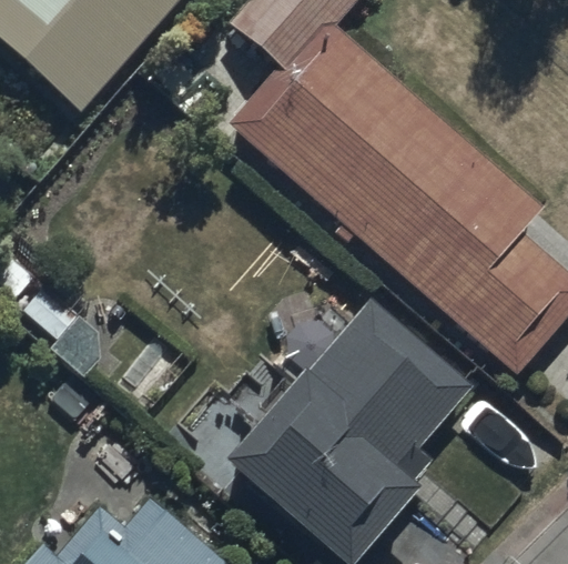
[(0,0),(0,38),(81,110),(178,0),(0,0)]
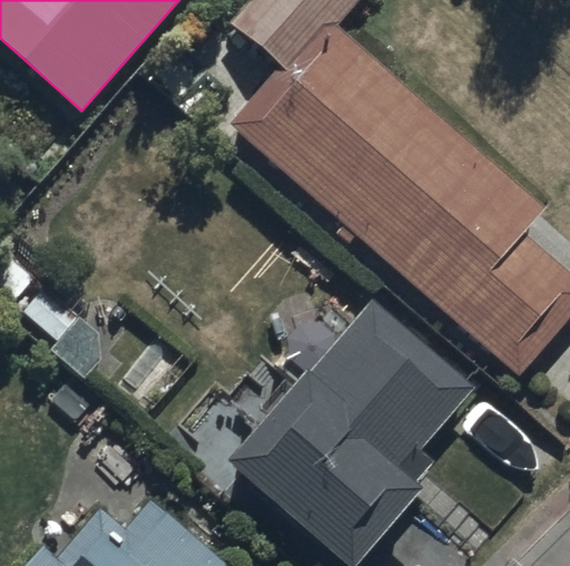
[(284,62),(231,124),(516,374),(569,311),(569,275),(519,231),(540,206),(335,26),(357,0),(246,0),(232,17),(284,62)]
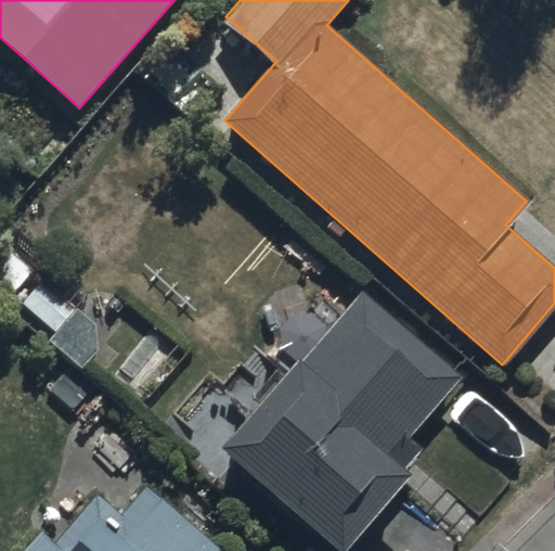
[(39,283),(22,303),(55,331),(48,341),(79,368),(98,348),(98,328),(76,308),(73,312),(39,283)]
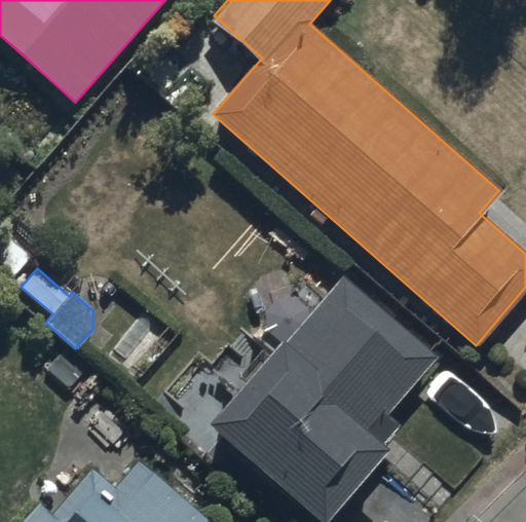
[(436,361),(342,276),(207,426),(312,521),(331,521),(391,455),(382,447),(402,425),(388,413),(436,361)]
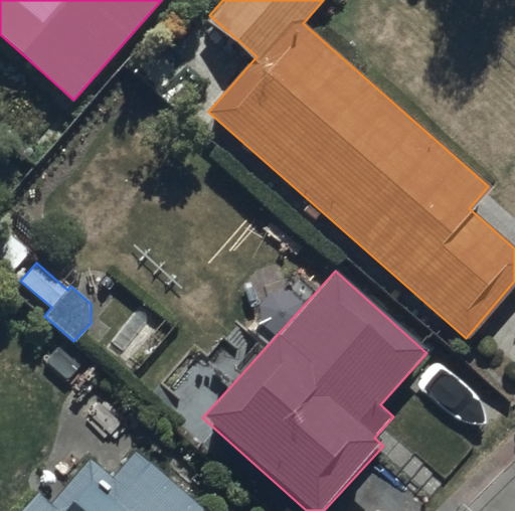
[(36,488),(16,510),(207,510),(135,450),(111,477),(87,457),(50,499),(36,488)]
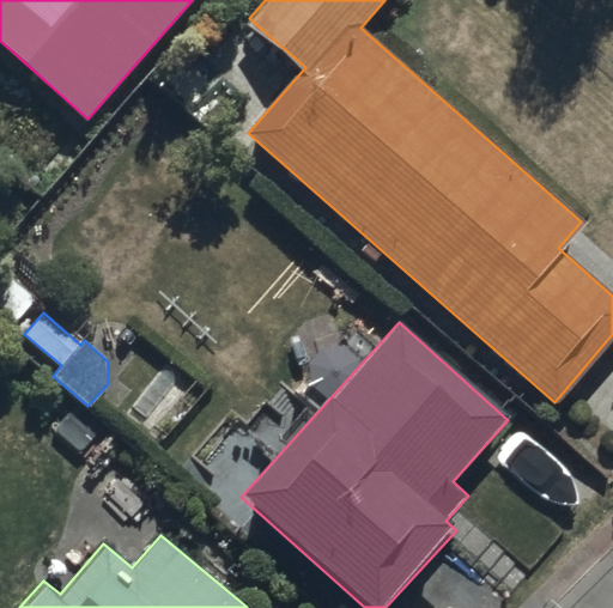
All buildings are outlined.
